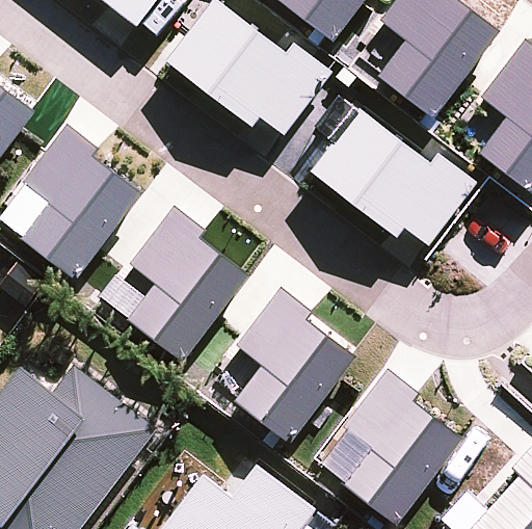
[(102,0),(138,28),(160,0),(102,0)]
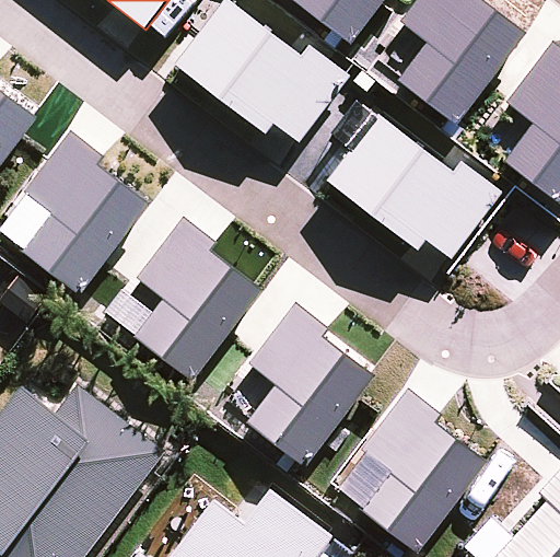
[(226,0),(176,65),(267,134),(275,124),(299,141),(350,76),(310,45),(300,57),(226,0)]
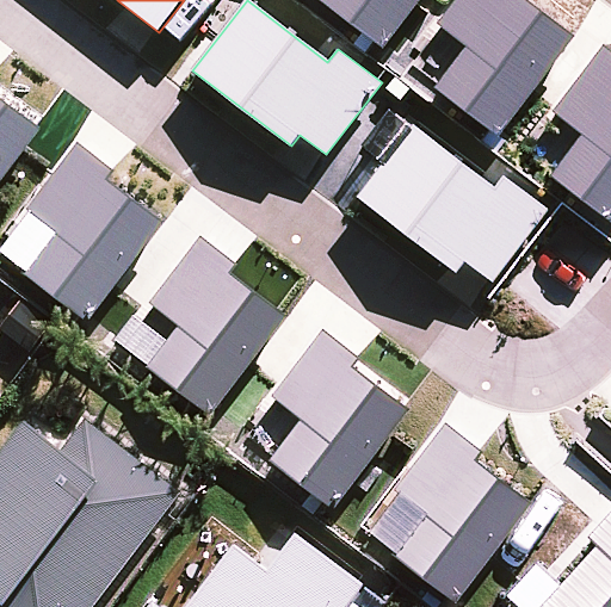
[(382,49),(420,0),(323,0),(321,2),(382,49)]
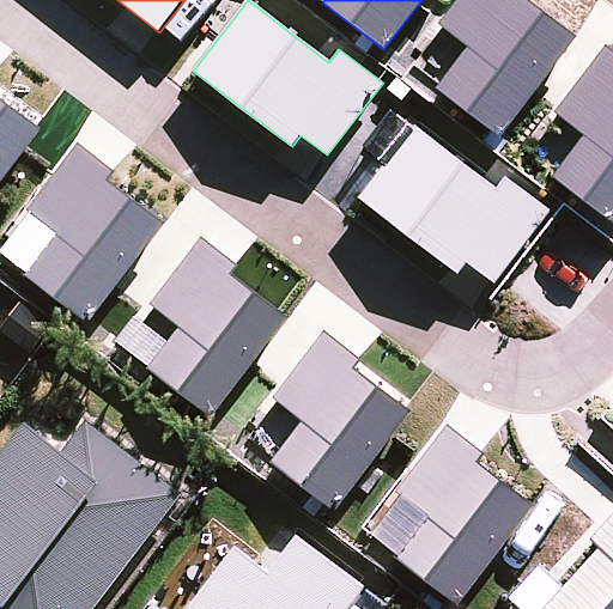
[(497,136),(575,36),(528,0),(455,0),(437,23),(469,48),(436,90),(497,136)]
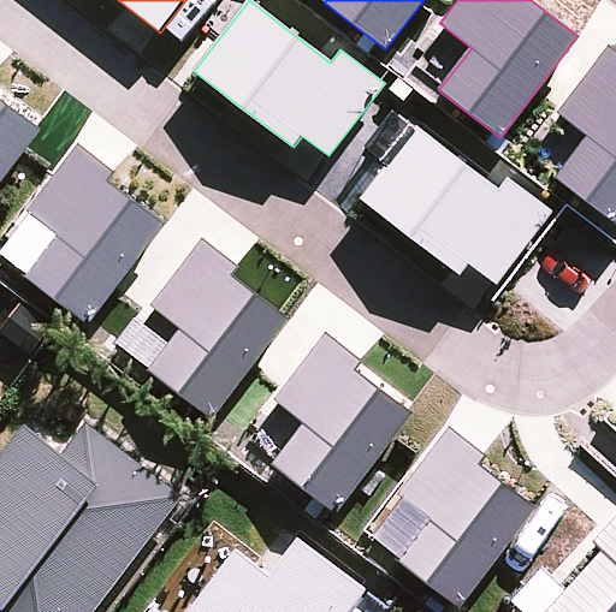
[(615,225),(615,52),(609,47),(557,113),(590,138),(556,180),(615,225)]
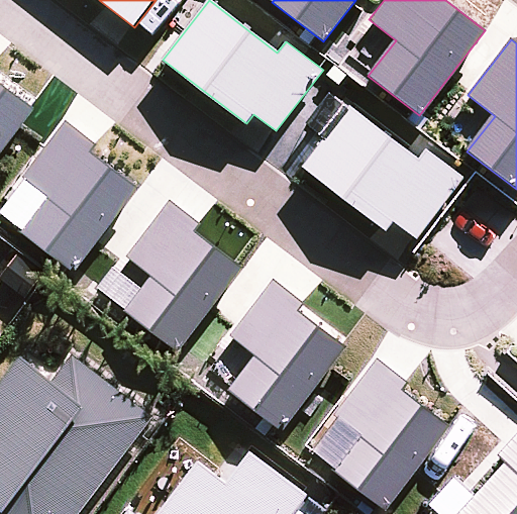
[(0,152),(35,108),(0,81),(0,152)]
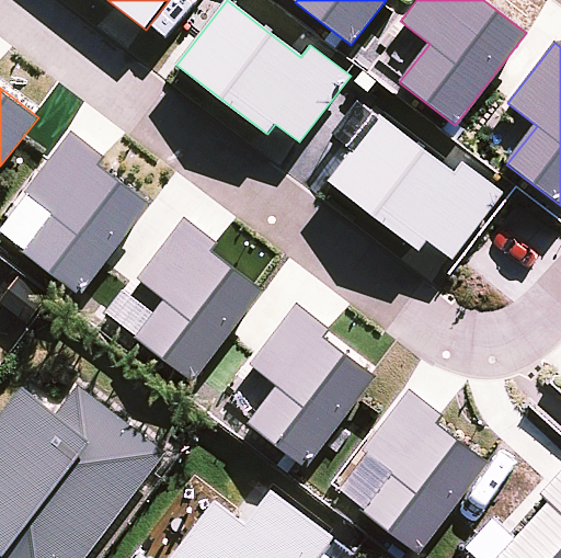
[(379,116),(330,181),(420,250),(427,240),(451,258),(503,192),(462,161),(454,173),(379,116)]
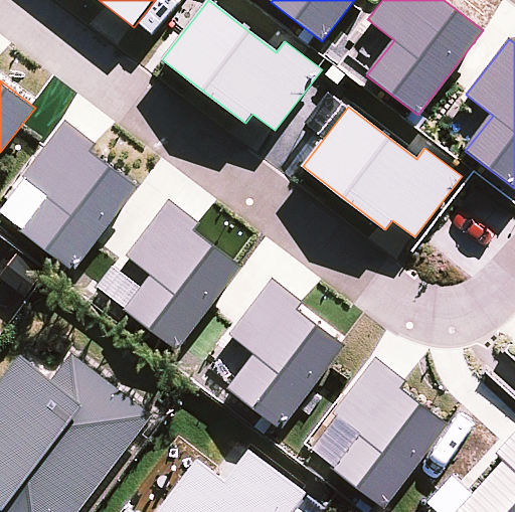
[(72,272),(139,187),(92,151),(97,144),(65,121),(22,176),(25,178),(49,196),(23,229),(22,231),(72,272)]
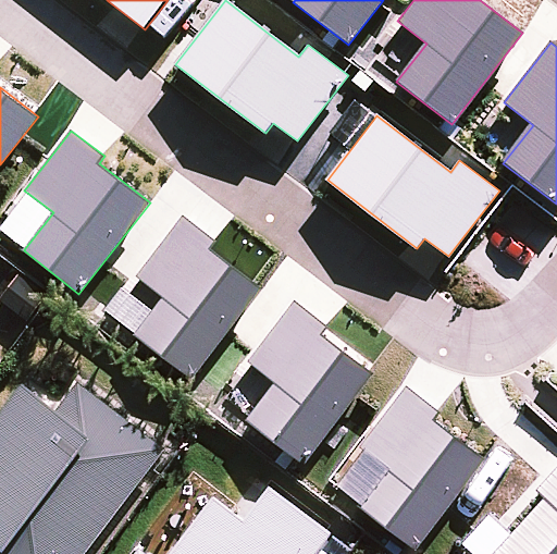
[(0,229),(25,248),(53,212),(27,193),(0,226),(0,229)]
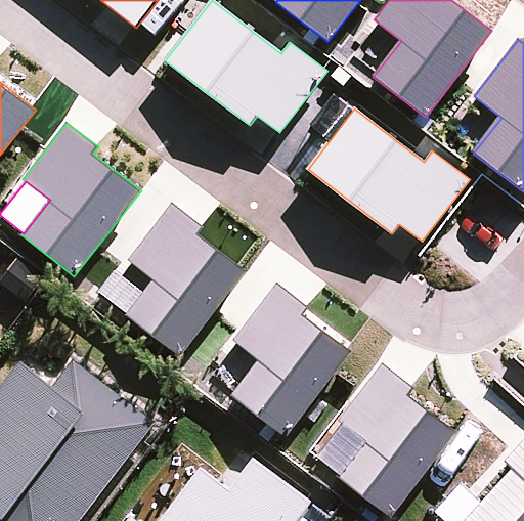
[(179,356),(246,270),(198,233),(203,227),(171,203),(127,260),(155,280),(127,316),(179,356)]
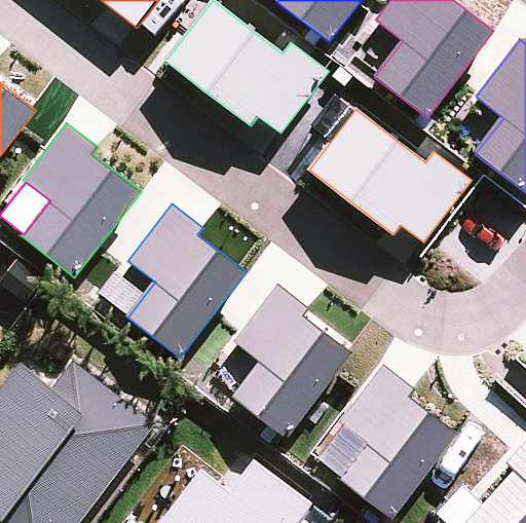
[(286,438),(352,351),(304,314),(309,308),(277,284),(233,340),(261,362),(233,398),(286,438)]
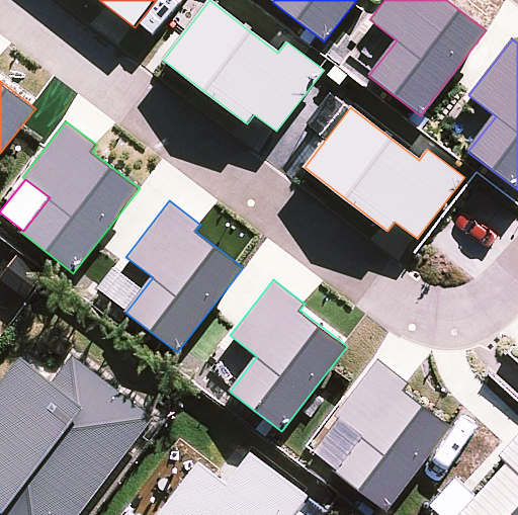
[(79,514),(154,416),(70,353),(51,378),(20,355),(0,381),(0,508),(0,509),(0,514),(79,514)]
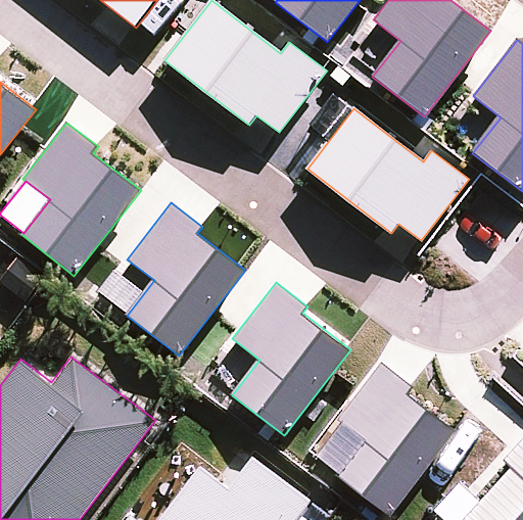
[(388,516),(455,430),(407,393),(412,386),(380,363),(337,419),(339,421),(364,439),(338,473),(336,475),(388,516)]
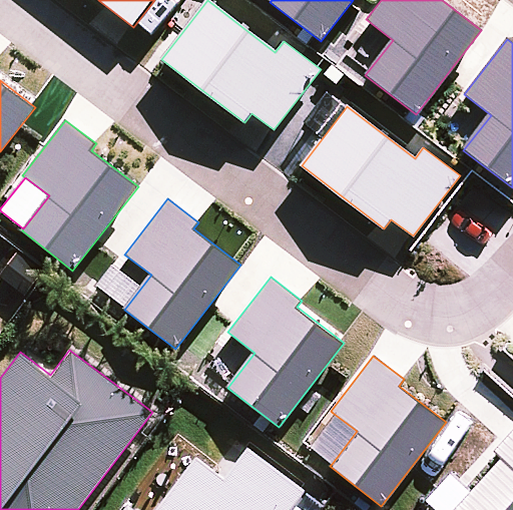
[(332,464),(357,431),(333,413),(308,446),(332,464)]
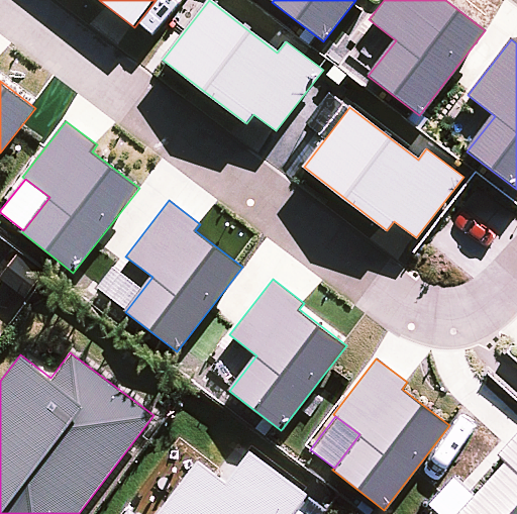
[(516,513),(516,433),(497,455),(504,463),(455,513),(516,513)]
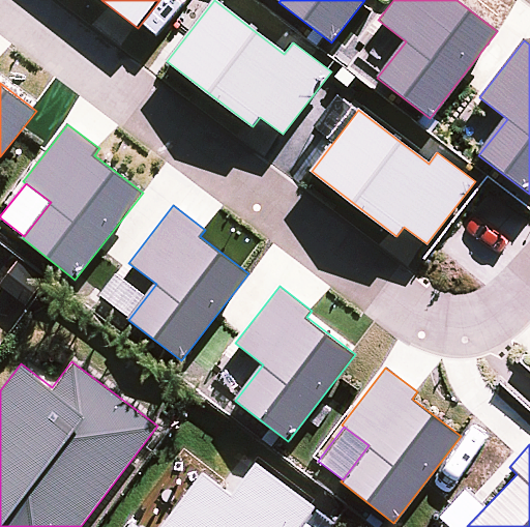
[(298,526),(315,506),(256,462),(231,494),(203,472),(160,526),(142,526),(133,520),(126,526),(298,526)]
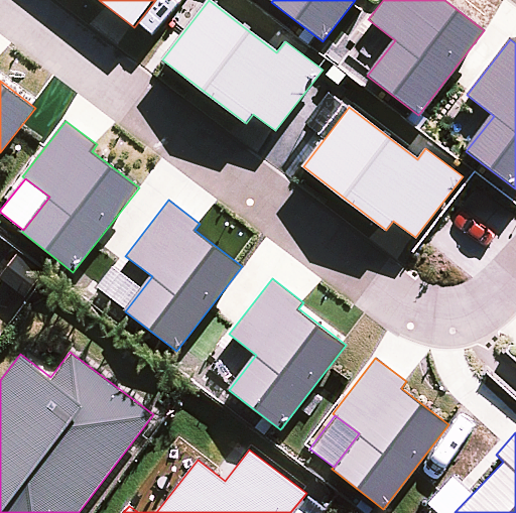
All buildings are outlined.
